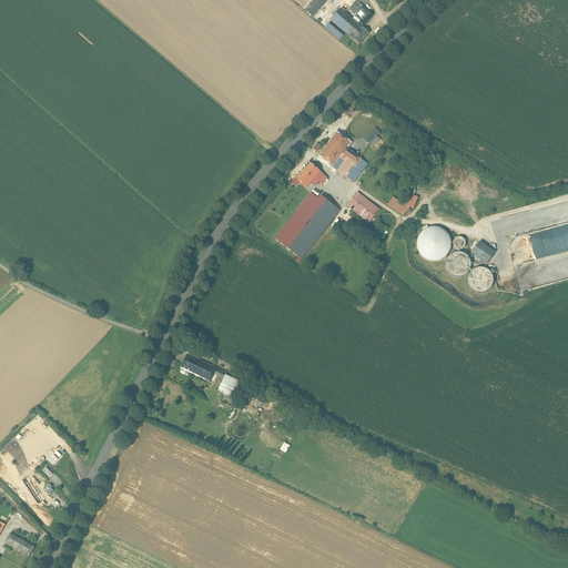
[(325,2),(322,0),(313,0),(308,7),(316,13),(325,2)]
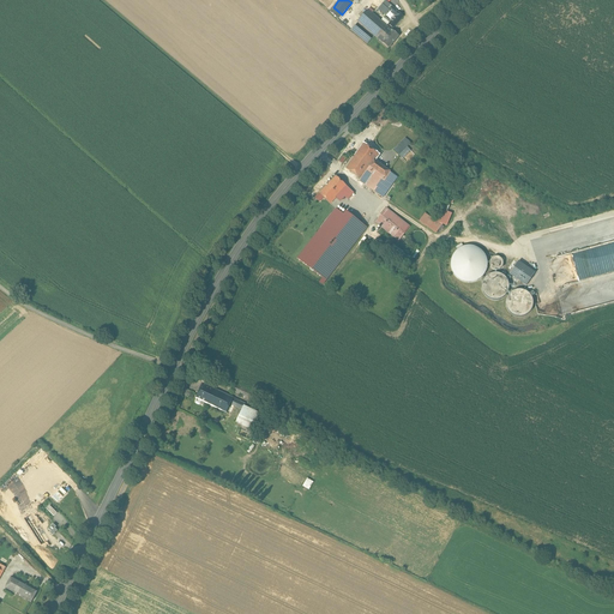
[(404,17),(386,1),(383,5),(389,10),(396,16),(389,25),(393,29),(404,17)]
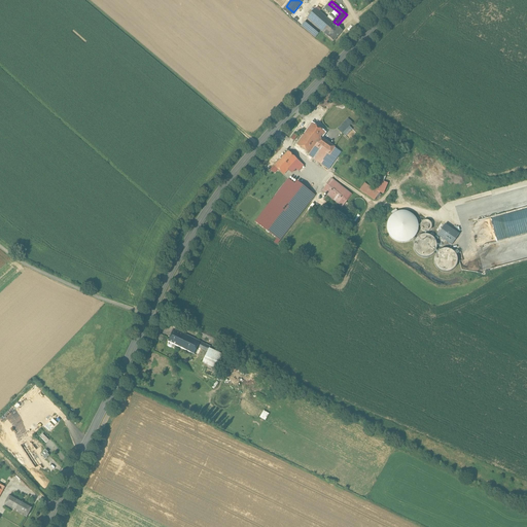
[(328,4),(325,8),(330,12),(334,8),(328,4)]
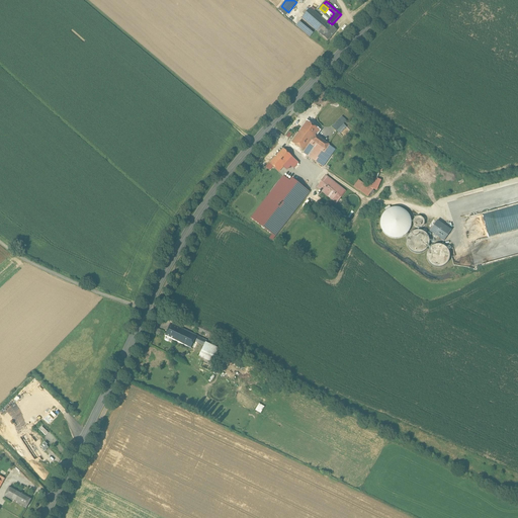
[(288,12),(281,6),(278,10),(285,16),(288,12)]
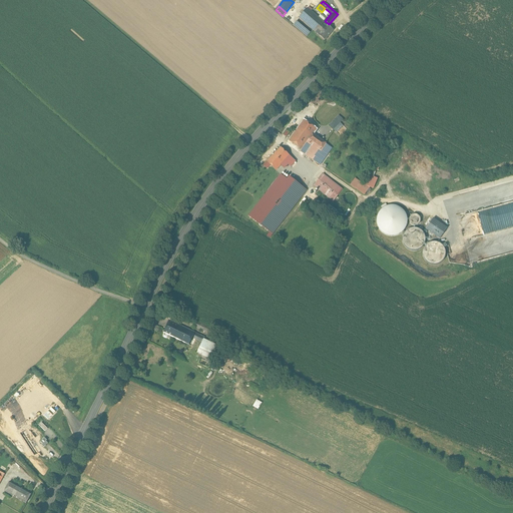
[(319,35),(328,25),(308,8),(299,18),(319,35)]
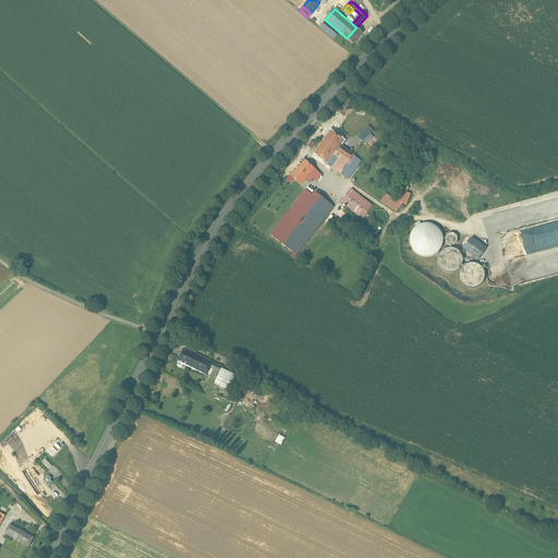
[(337,37),(322,24),(319,28),(334,40),(337,37)]
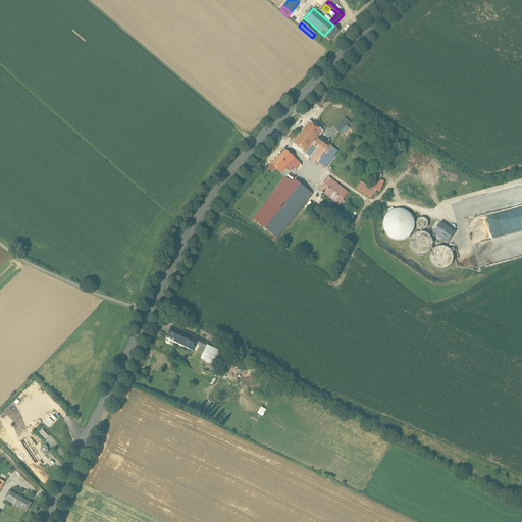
[(333,25),(324,36),(330,41),(340,31),(333,25)]
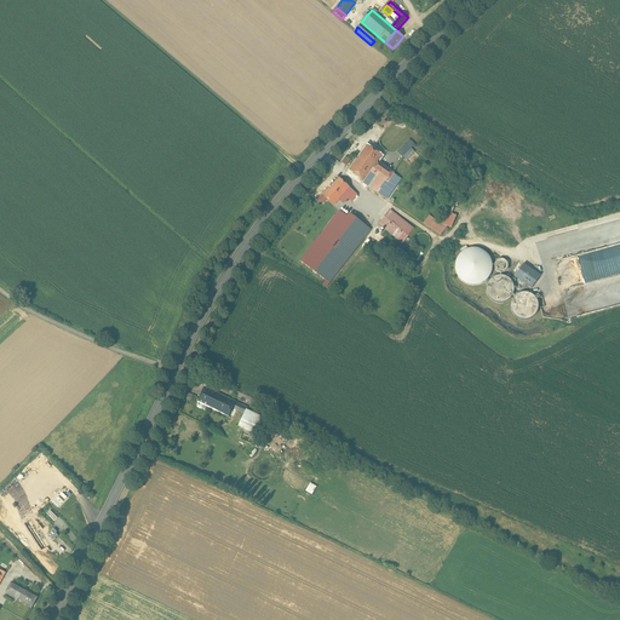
[(409,138),(397,150),(403,156),(411,148),(415,144),(409,138)]
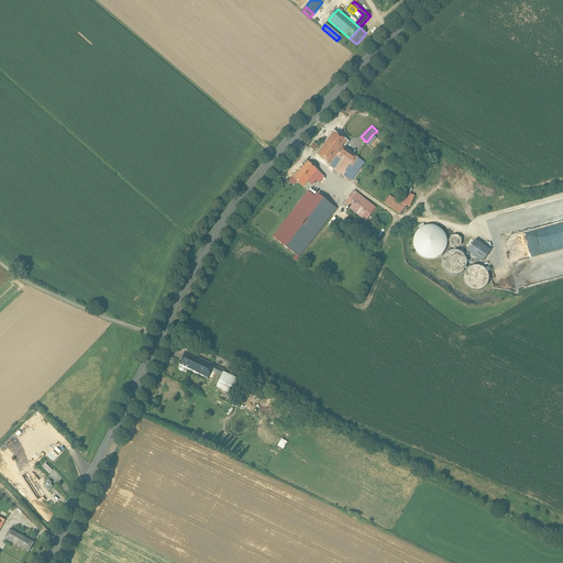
[(333,132),(318,154),(331,164),(330,166),(351,181),(364,163),(356,157),(354,155),(349,152),(343,148),(348,142),(333,132)]
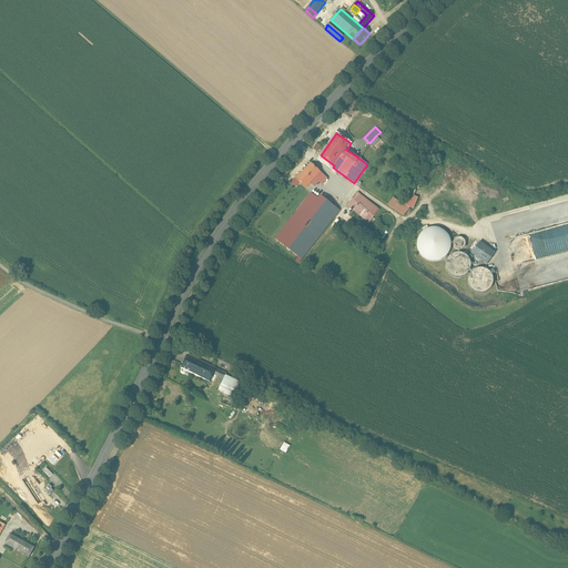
[(376,135),(369,143),(372,145),(379,139),(376,135)]
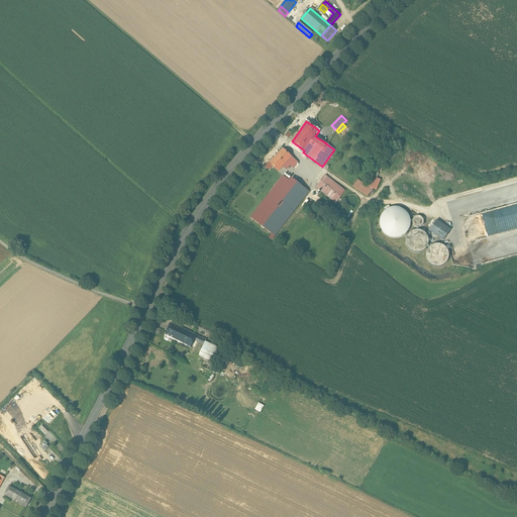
[(283,148),(269,163),(278,172),(280,170),(287,163),(292,157),(283,148)]
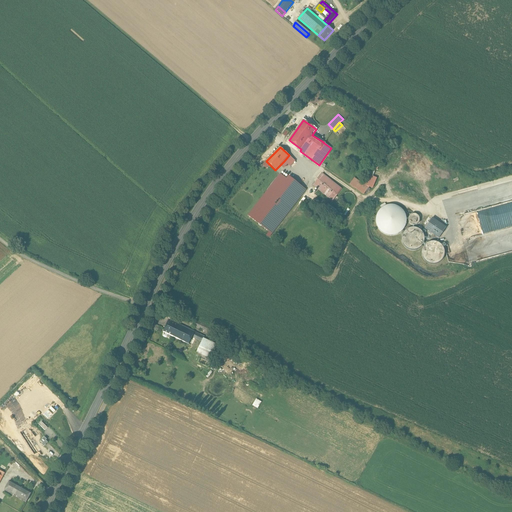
[(295,161),(292,158),(286,163),(290,166),(295,161)]
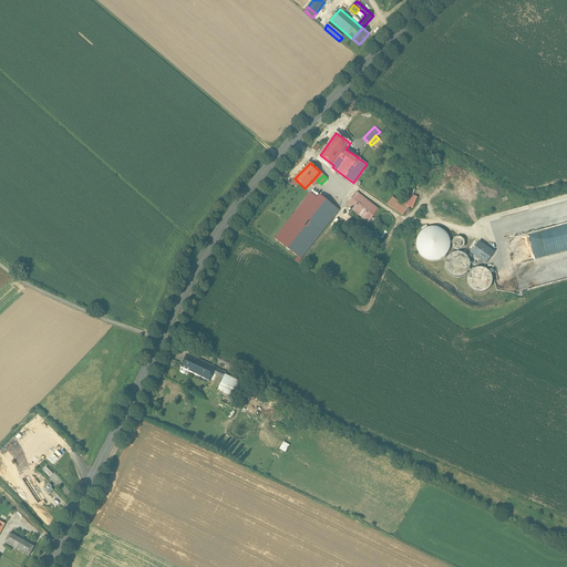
[(317,181),(315,178),(307,186),(332,206),(333,206),(339,198),(321,184),(317,181)]
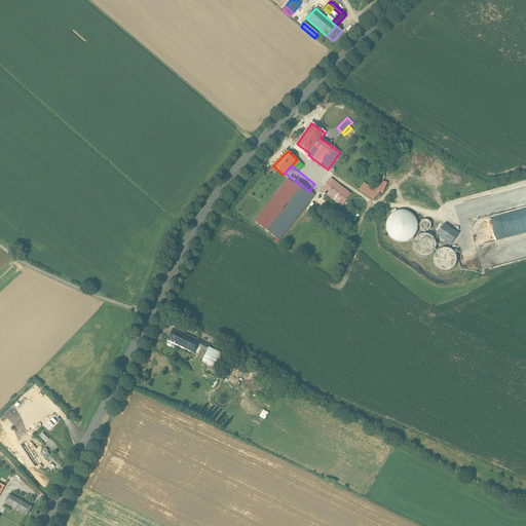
[(380,172),(373,189),(382,193),(386,183),(383,182),(385,175),(386,175),(388,171),(382,167),(380,172)]
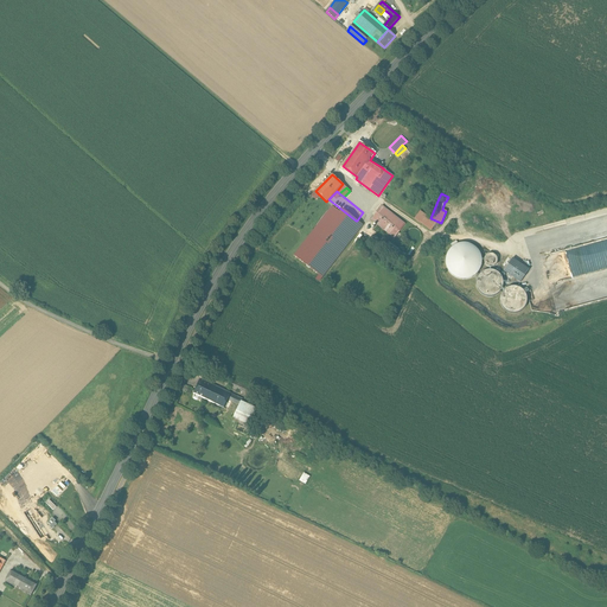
[(406,224),(382,205),(371,219),(395,238),(406,224)]
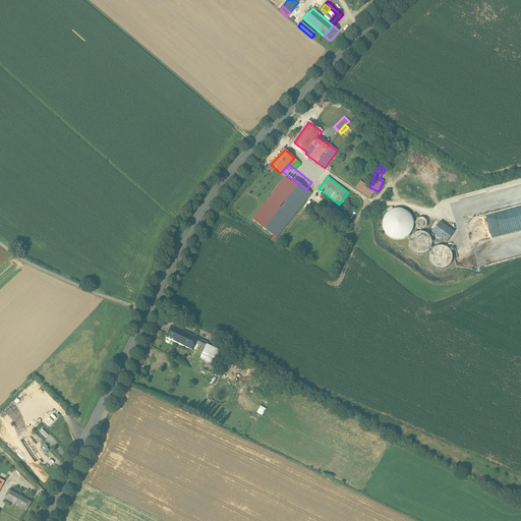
[(374,191),(360,181),(356,188),(370,198),(374,191)]
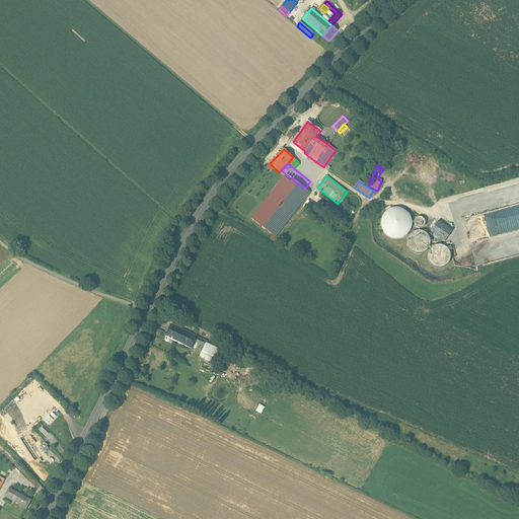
[(310,181),(305,189),(307,191),(313,183),(310,181)]
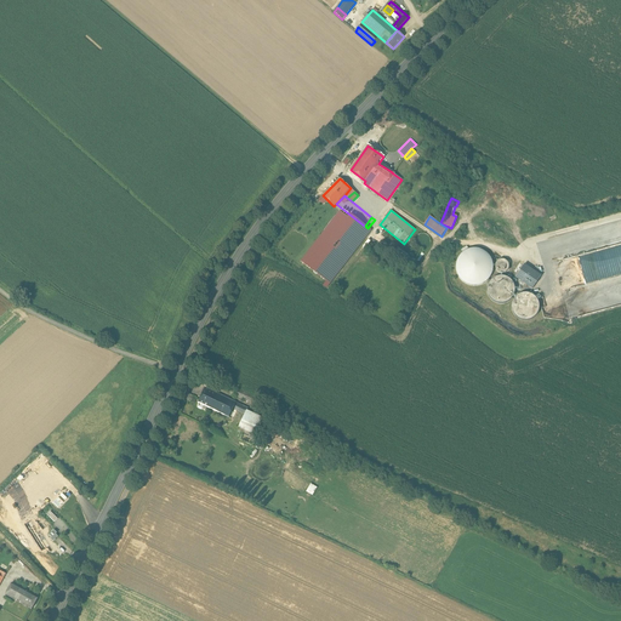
[(410,267),(415,261),(397,248),(393,254),(410,267)]
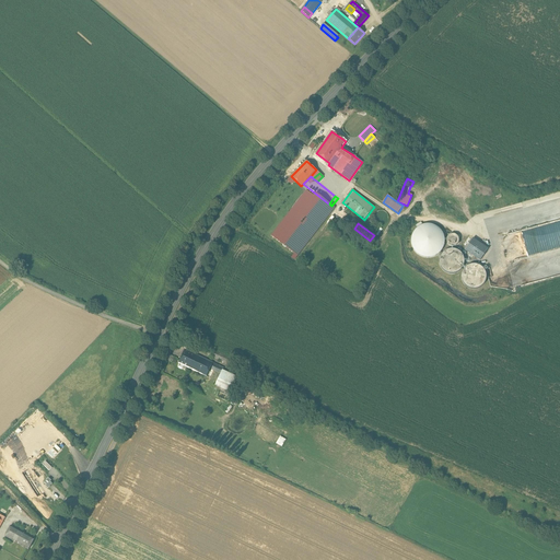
[(420,256),(427,257),(433,257),(439,254),(443,248),(444,242),(444,236),(441,230),(435,226),(429,224),(422,225),(417,229),(413,233),(411,240),(412,246),(416,252),(420,256)]
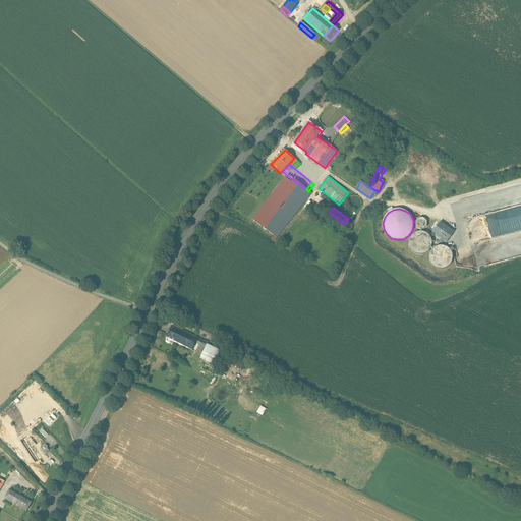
[(424,219),(420,218),(417,220),(415,224),(417,228),(422,229),(425,227),(426,223),(424,219)]
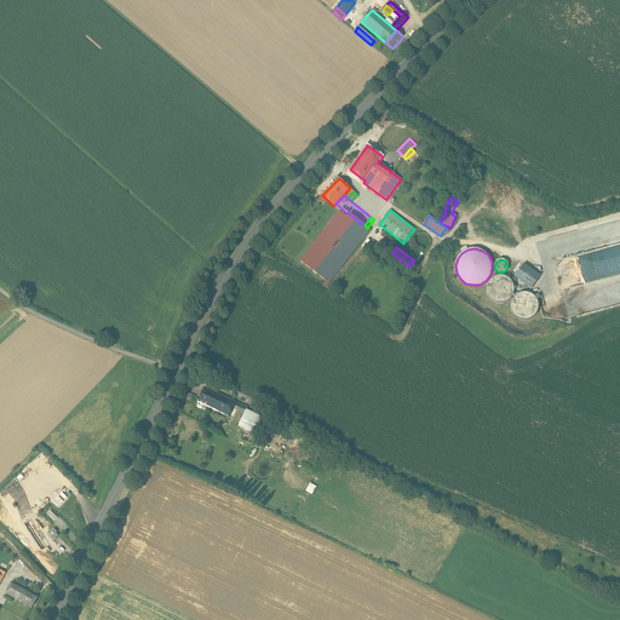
[(515,276),(532,288),(540,276),(523,264),(515,276)]
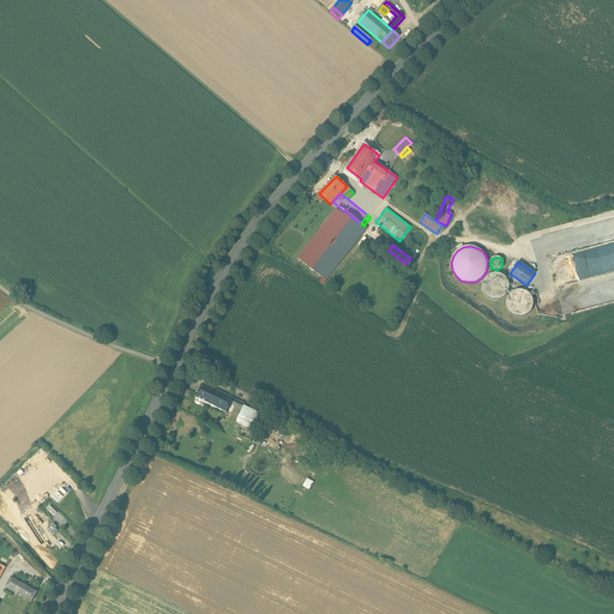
[(499,274),(493,274),(488,276),(485,280),(482,284),(482,289),(485,294),(488,298),(493,300),(498,300),(503,298),(506,294),(509,289),(509,284),(507,280),(504,276),(499,274)]
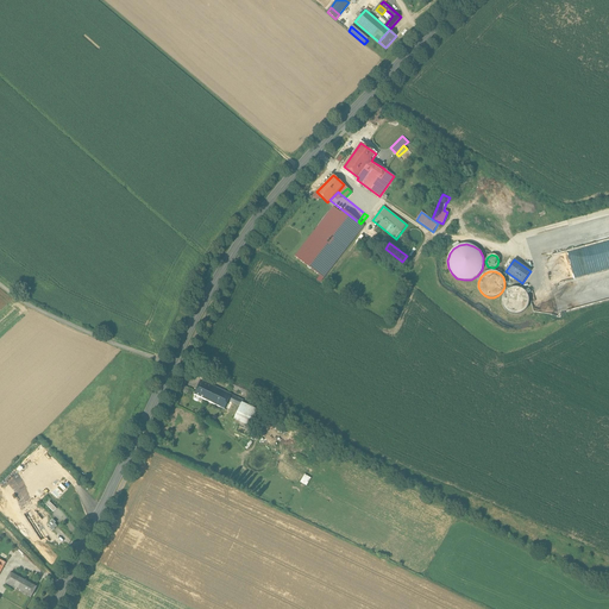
[(519,288),(514,288),(509,289),(504,293),(502,297),(502,302),(504,308),(508,312),(513,314),(518,314),(522,312),(526,309),(528,305),(528,299),(527,294),(523,290),(519,288)]
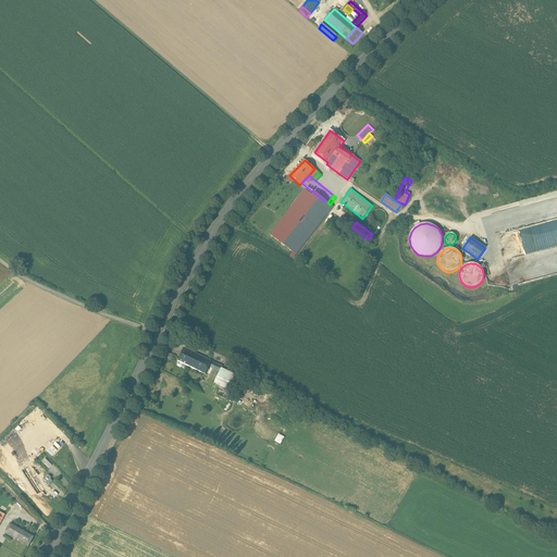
[(211,361),(184,348),(177,361),(178,362),(185,364),(205,374),(209,367),(211,361)]
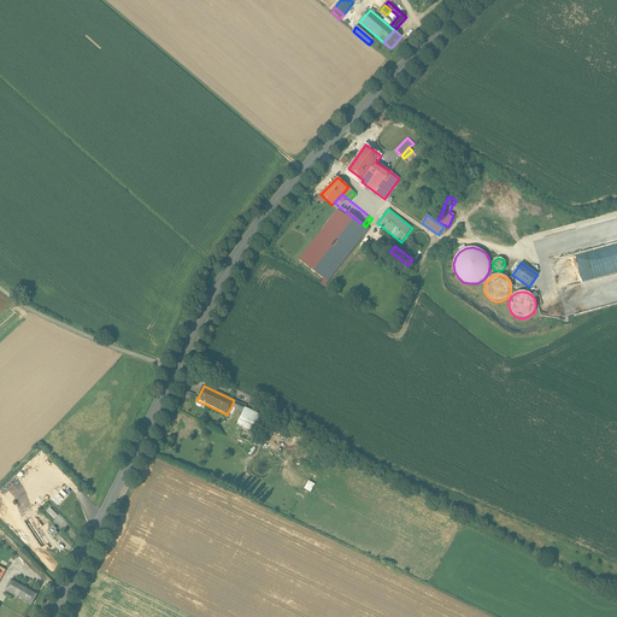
[(258,397),(238,387),(234,393),(254,403),(258,397)]
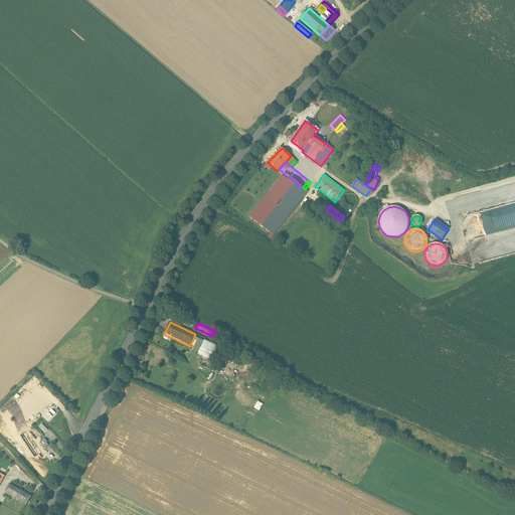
[(218,347),(205,340),(203,344),(217,350),(218,347)]
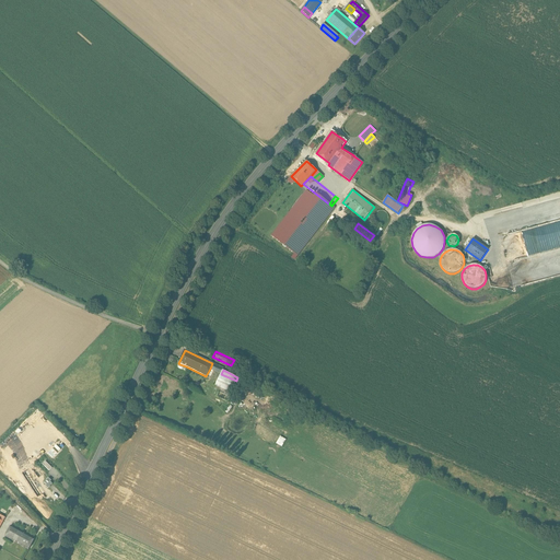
[(236,381),(221,374),(216,385),(231,393),(236,381)]
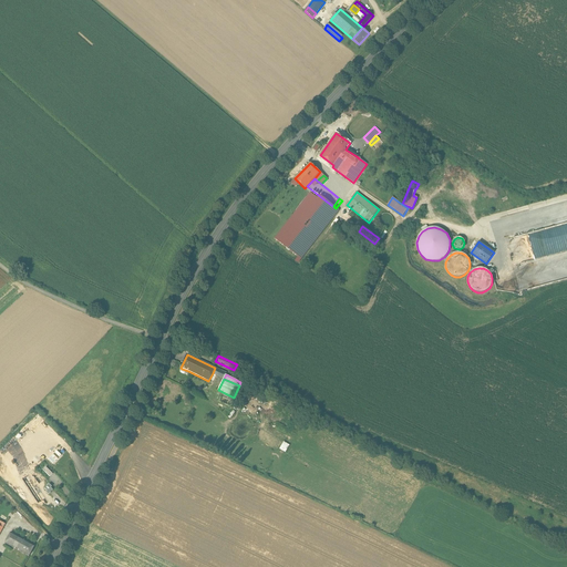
[(45,467),(43,470),(50,476),(53,474),(45,467)]
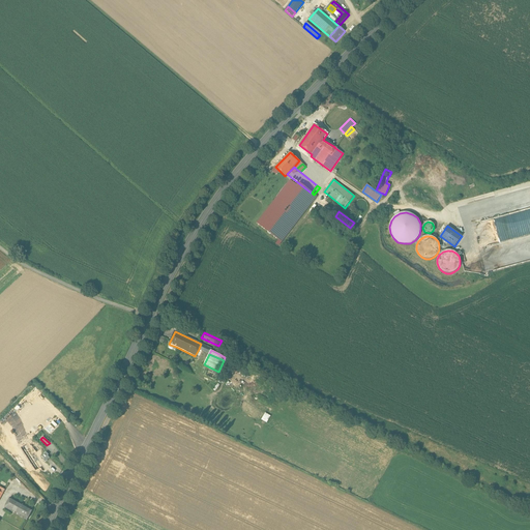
[(32,509),(10,498),(4,507),(27,520),(32,509)]
